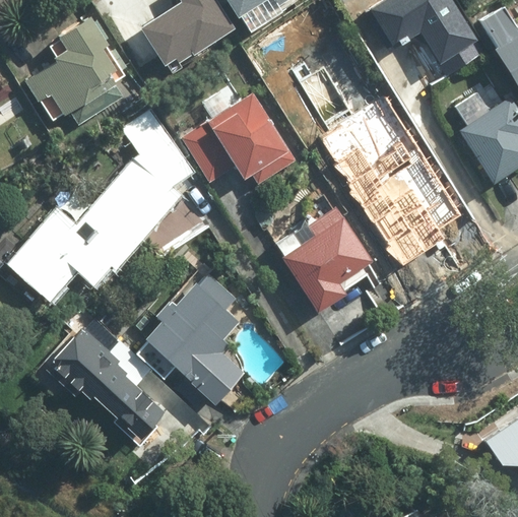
[(455,0),(363,0),(392,49),(416,35),(442,78),(487,53),(455,0)]
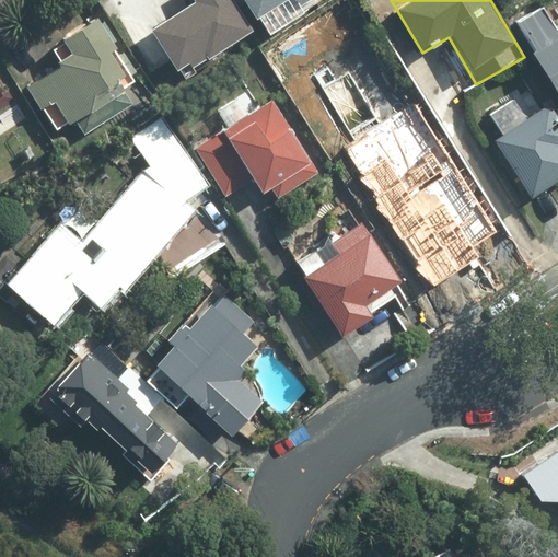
[(557,21),(545,0),(512,19),(557,96),(557,21)]
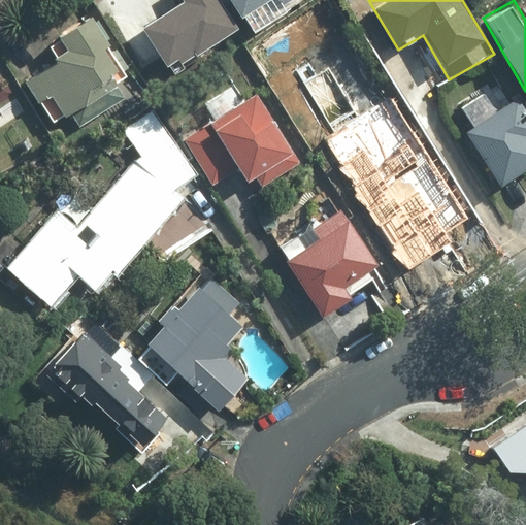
[(50,43),(59,58),(25,78),(52,123),(127,75),(91,18),(50,43)]
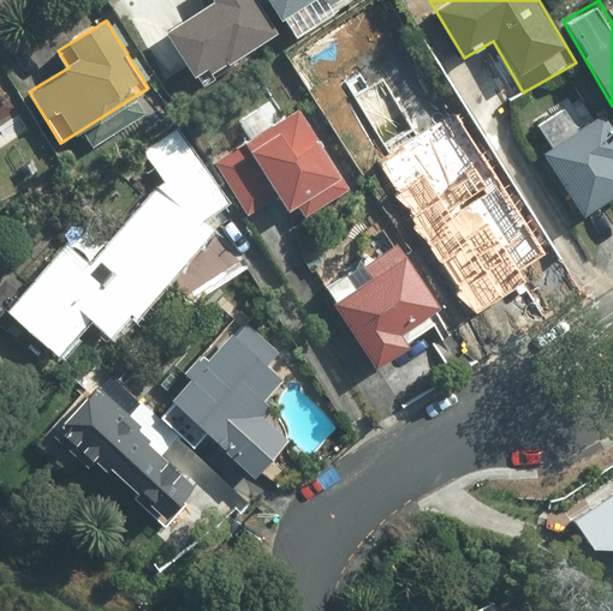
[(301,109),(213,162),(251,225),(339,172),(301,109)]
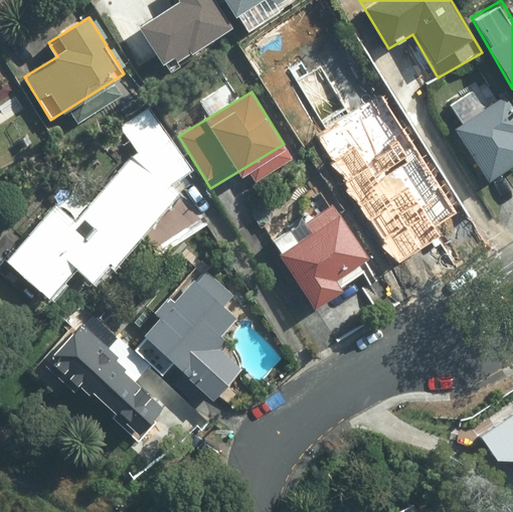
[(512,112),(504,97),(454,128),(487,182),(512,165),(512,112)]
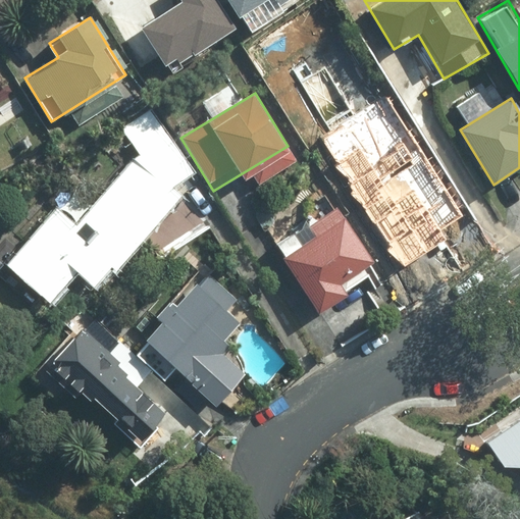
[(57,208),(8,264),(51,300),(79,268),(95,283),(112,265),(117,269),(182,196),(171,188),(193,173),(149,111),(121,130),(139,155),(98,201),(76,224),(57,208)]
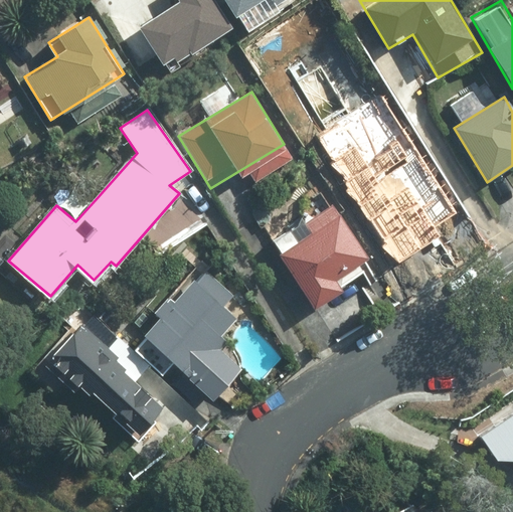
[(329,165),(382,250),(453,206),(416,148),(387,166),(391,172),(380,178),(360,146),(329,165)]
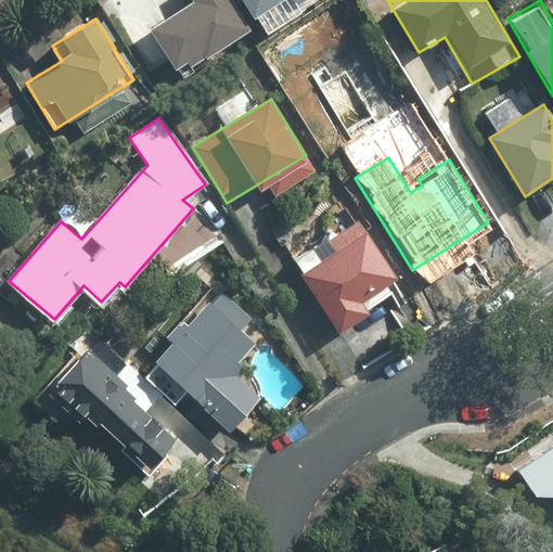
[(305,271),(303,271),(341,331),(371,311),(363,299),(398,278),(359,220),(331,238),(338,248),(322,258),(314,246),(296,258),(305,271)]
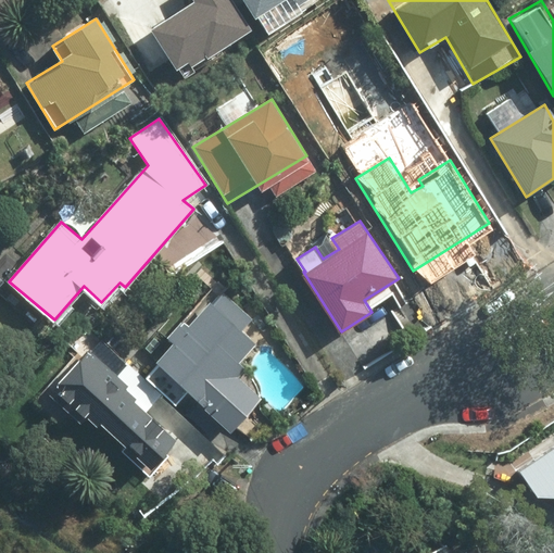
[(174,341),(156,360),(159,362),(146,376),(175,404),(188,390),(231,431),(262,398),(238,375),(246,367),(239,362),(257,342),(242,329),(252,319),(223,292),(213,302),(211,300),(188,324),(183,319),(167,335),(174,341)]
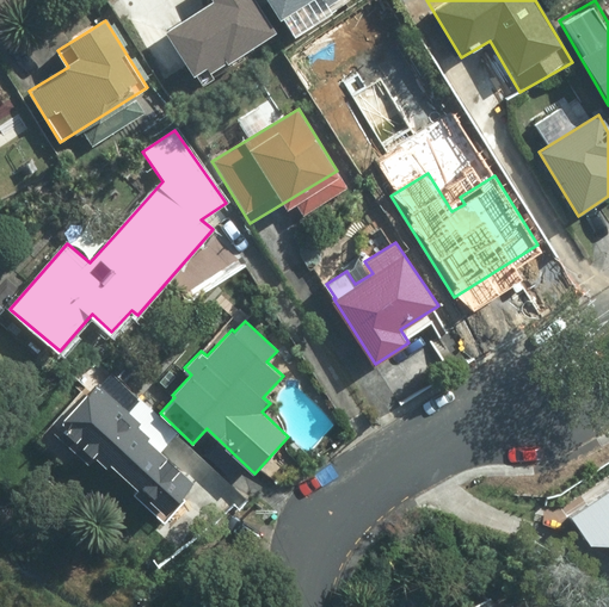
[(66,419),(54,432),(90,465),(97,457),(108,468),(111,463),(129,479),(155,451),(158,453),(177,434),(137,397),(127,409),(109,392),(103,392),(96,386),(90,392),(88,391),(65,417),(66,419)]
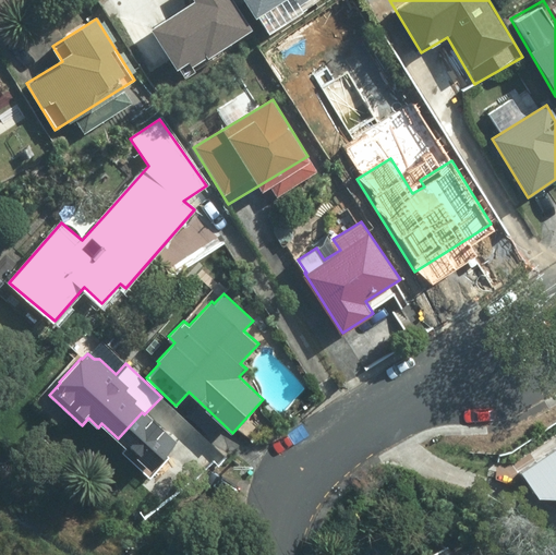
[(555,443),(518,468),(534,493),(551,491),(555,497),(555,443)]
